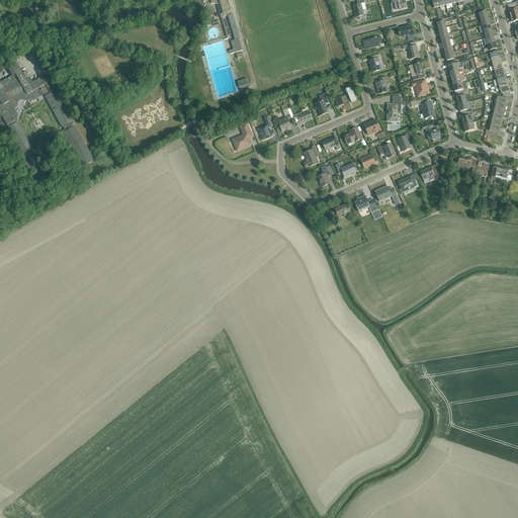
[(227,0),(218,0),(223,13),(224,17),(228,15),(231,14),(227,0)]
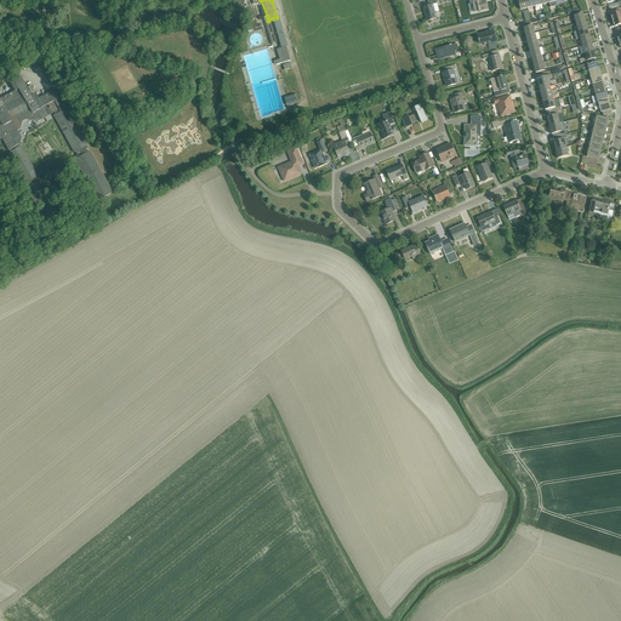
[(423,7),(427,21),(437,18),(432,5),(437,4),(436,0),(428,0),(427,0),(429,6),(423,7)]
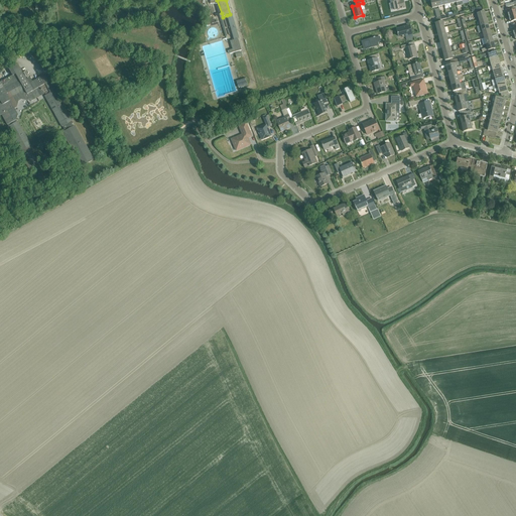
[(400,0),(389,0),(391,3),(393,3),(394,10),(405,7),(403,2),(401,2),(400,0)]
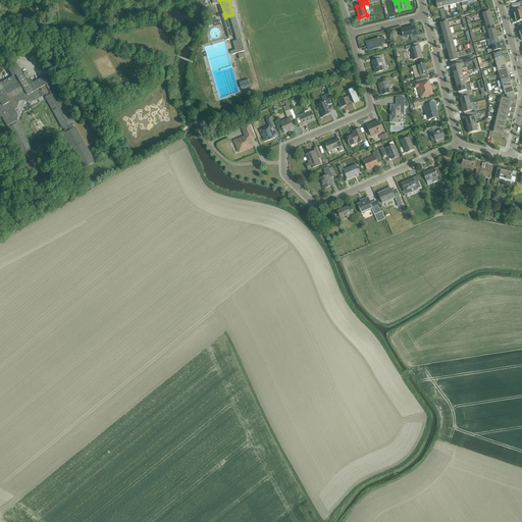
[(521,6),(517,8),(518,10),(513,12),(515,17),(521,14),(521,6)]
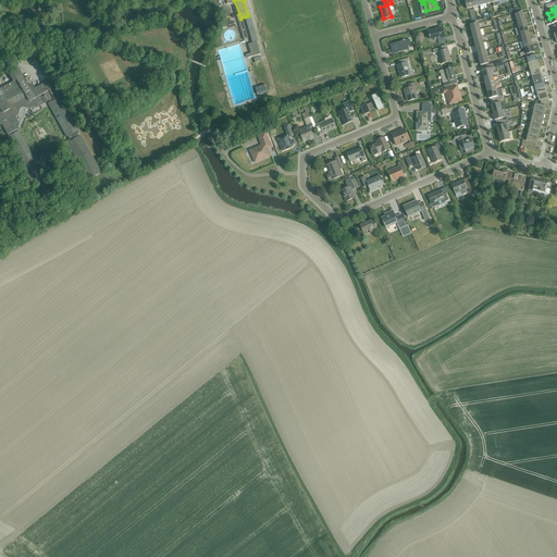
[(517,21),(524,19),(523,12),(515,14),(517,21)]
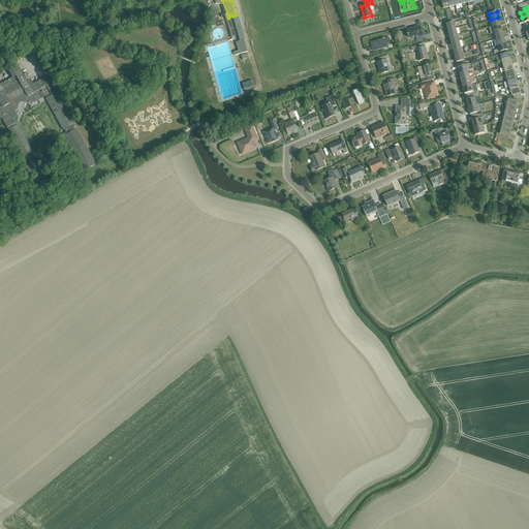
[(500,24),(498,18),(491,20),(493,26),(500,24)]
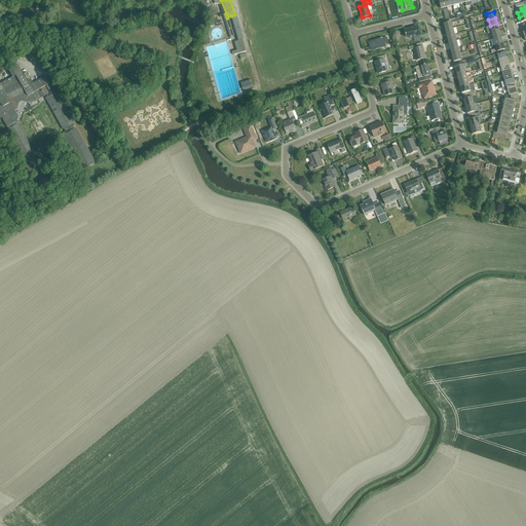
[(445,30),(453,28),(451,22),(444,24),(445,30)]
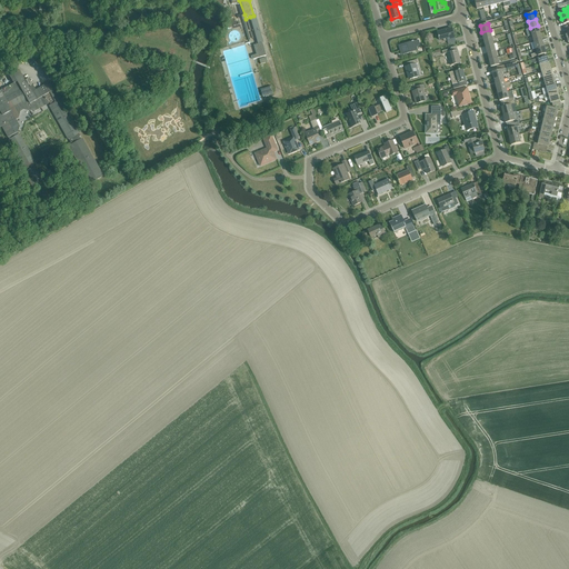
[(530,28),(526,30),(528,37),(531,36),(540,32),(538,26),(530,28)]
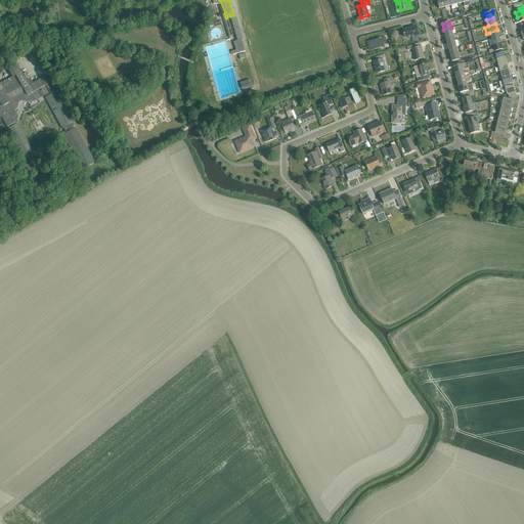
[(413,41),(420,40),(416,27),(402,30),(404,37),(408,36),(409,38),(412,37),(413,41)]
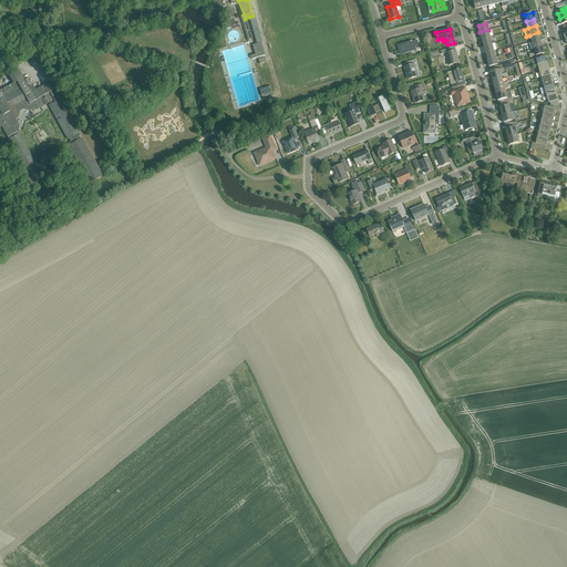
[(488,30),(480,32),(482,39),(490,37),(488,30)]
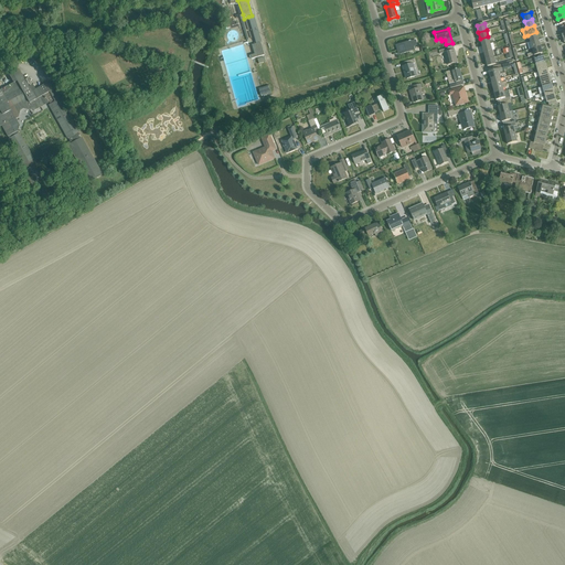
[(539,40),(536,32),(528,35),(530,42),(539,40)]
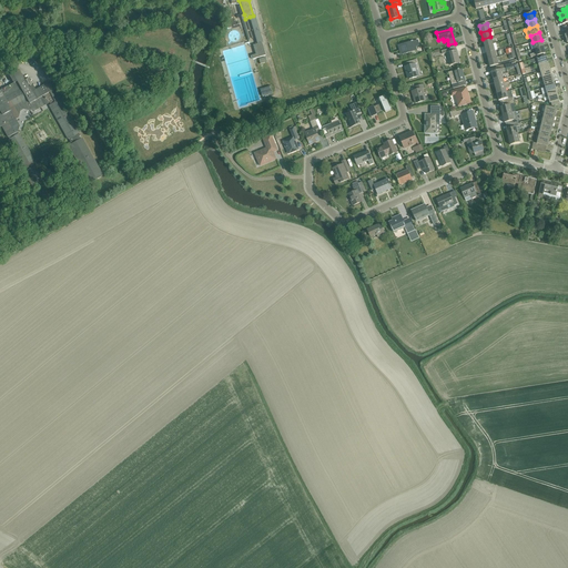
[(414,41),(398,46),(401,51),(405,50),(406,53),(416,50),(416,47),(419,46),(417,40),(414,41)]
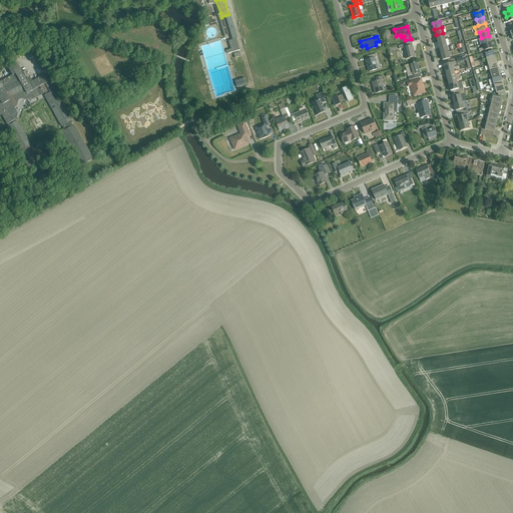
[(490,41),(489,36),(481,38),(483,44),(490,41)]
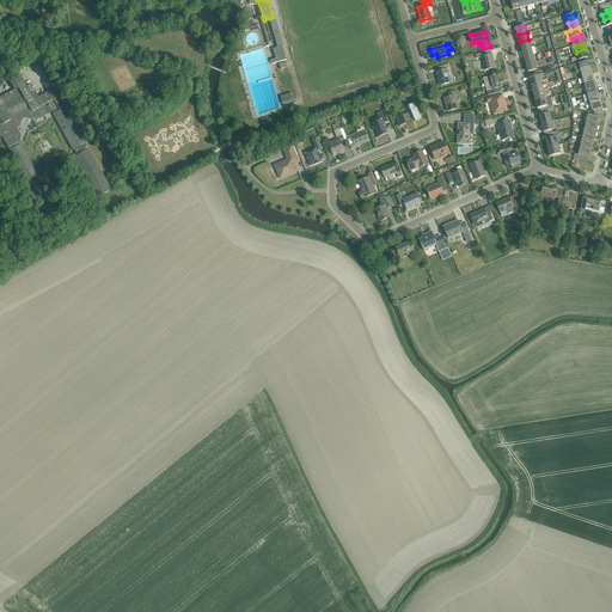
[(271,63),(286,60),(282,47),(277,48),(273,49),(275,59),(270,60),(271,63)]
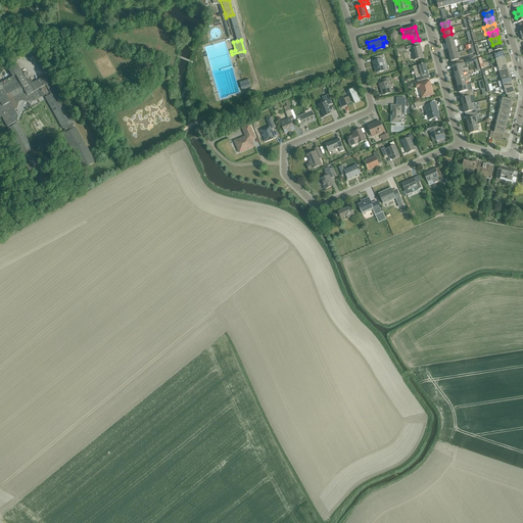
[(456,47),(454,40),(446,42),(447,49),(456,47)]
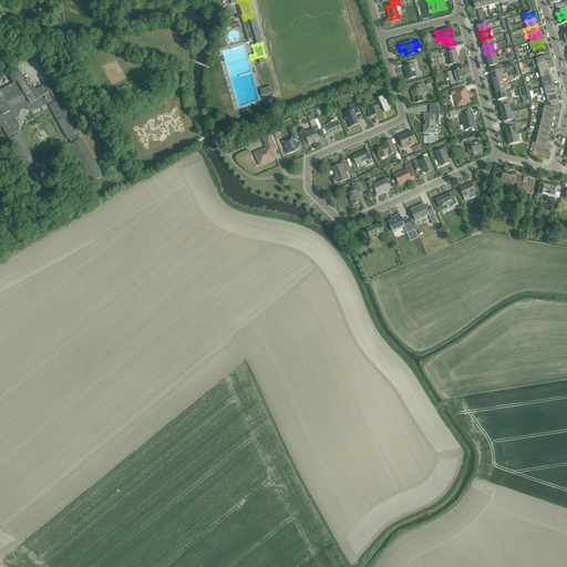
[(534,49),(535,52),(529,54),(531,58),(536,55),(544,53),(542,45),(534,49)]
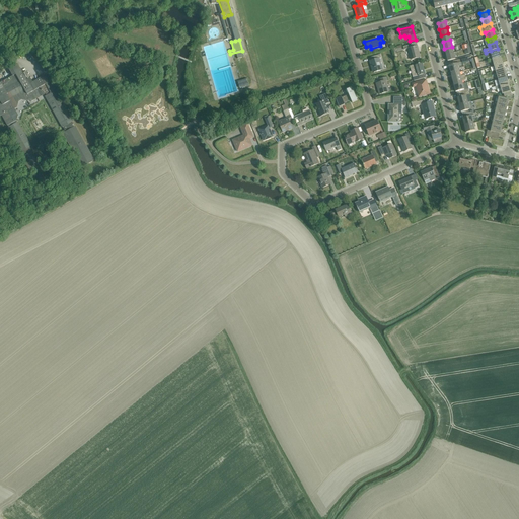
[(412,45),(403,47),(404,50),(409,49),(411,60),(421,57),(418,46),(412,48),(412,45)]
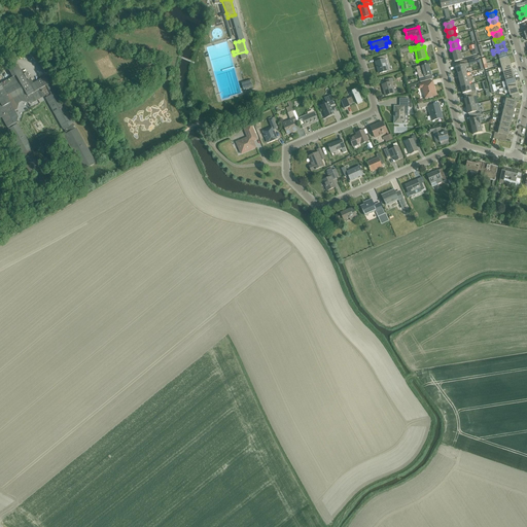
[(459,47),(451,49),(453,56),(460,54),(459,47)]
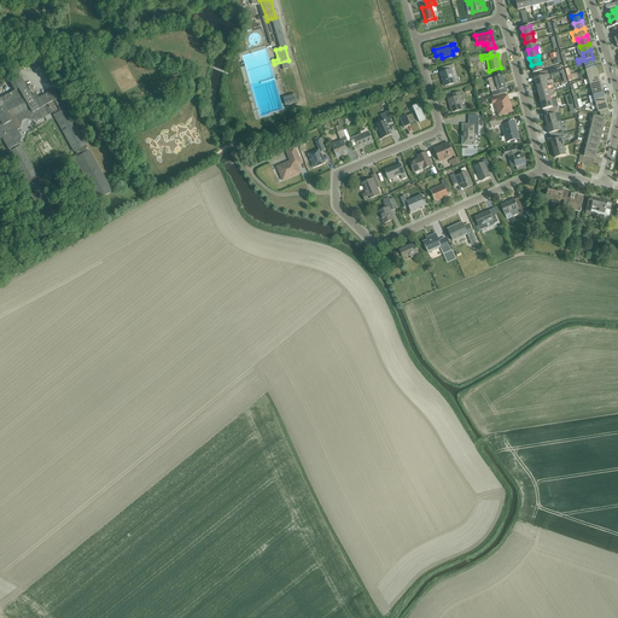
[(594,60),(583,64),(576,65),(577,70),(582,69),(582,68),(584,66),(586,70),(596,68),(594,60)]
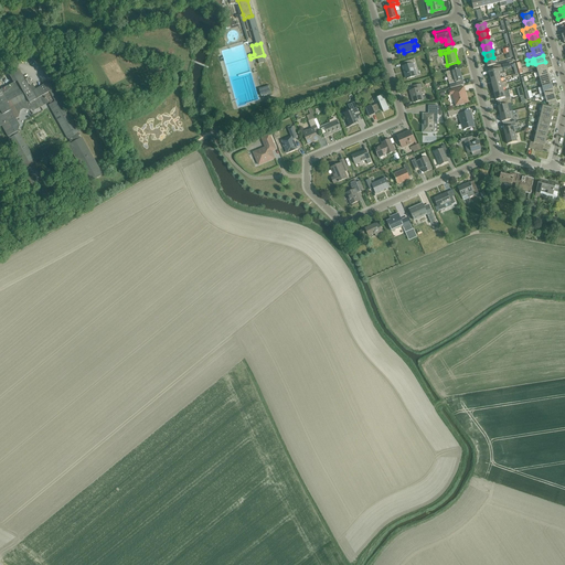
[(496,64),(493,57),(486,60),(488,66),(496,64)]
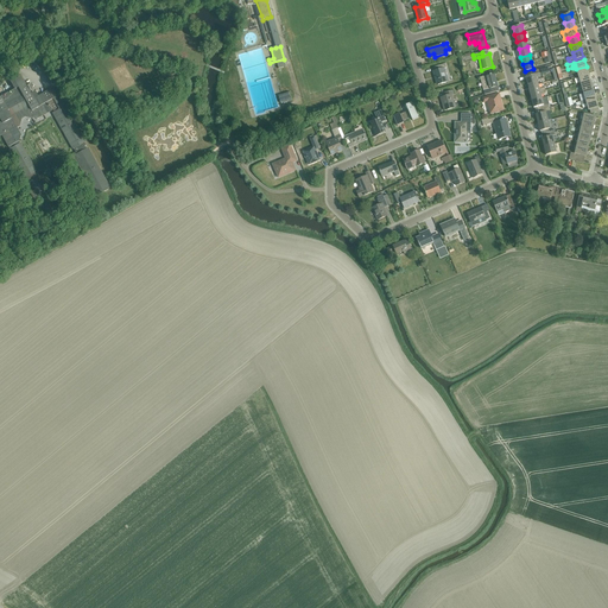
[(435,71),(434,71),(435,77),(436,76),(438,84),(448,82),(444,69),(447,68),(445,64),(435,67),(435,71)]
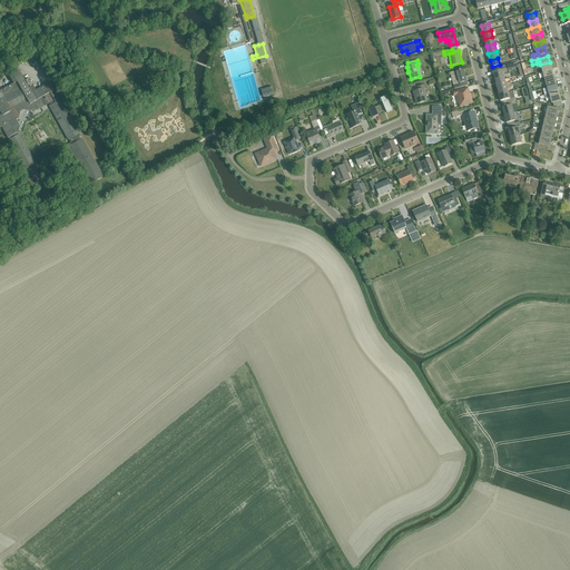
[(551,69),(550,62),(540,65),(542,71),(551,69)]
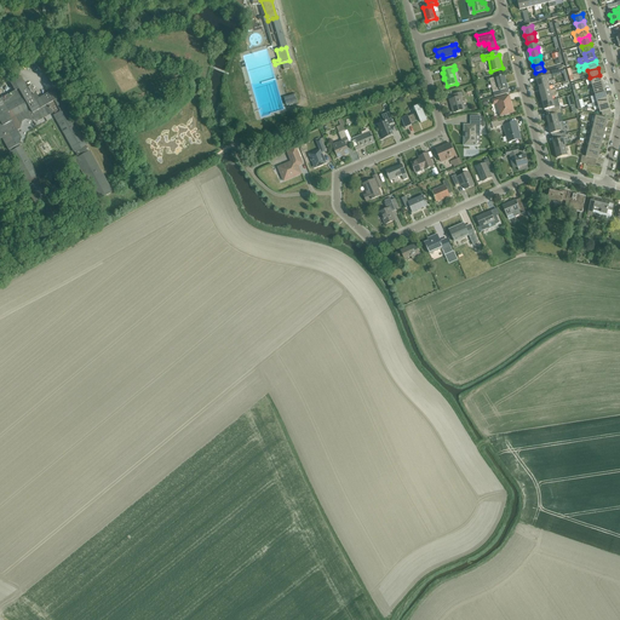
[(541,76),(537,78),(537,81),(539,89),(549,86),(549,82),(554,80),(555,80),(554,76),(552,74),(550,74),(550,72),(543,73),(541,74),(541,76)]
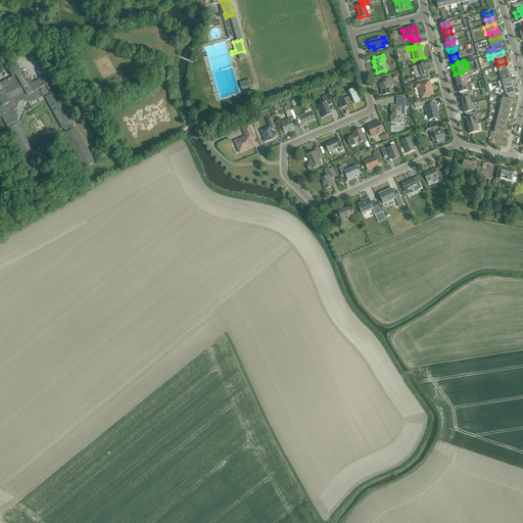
[(429,79),(428,75),(425,63),(413,66),(417,82),(424,80),(429,79)]
